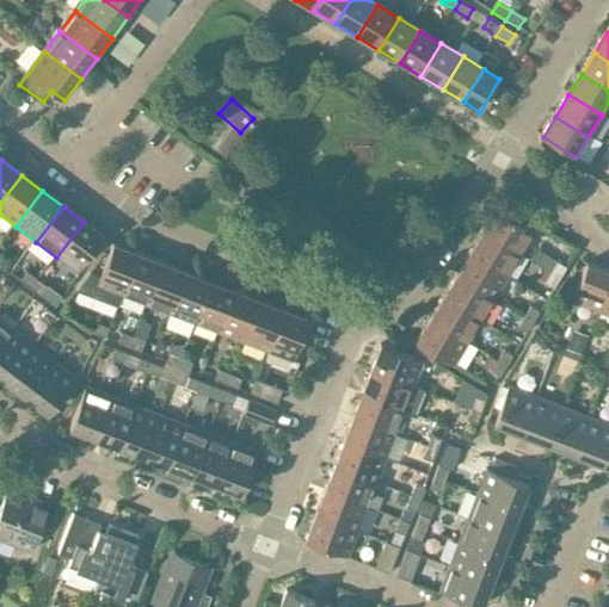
[(523,256),(537,234),(498,210),(485,233),(523,256)]
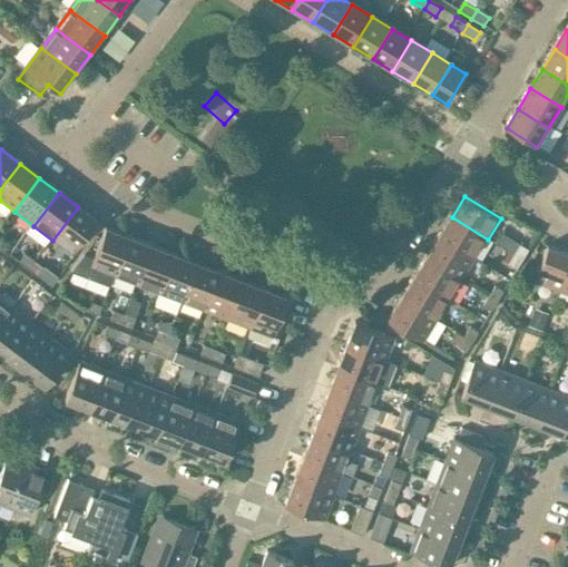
[(98,222),(78,207),(52,241),(72,255),(98,222)]
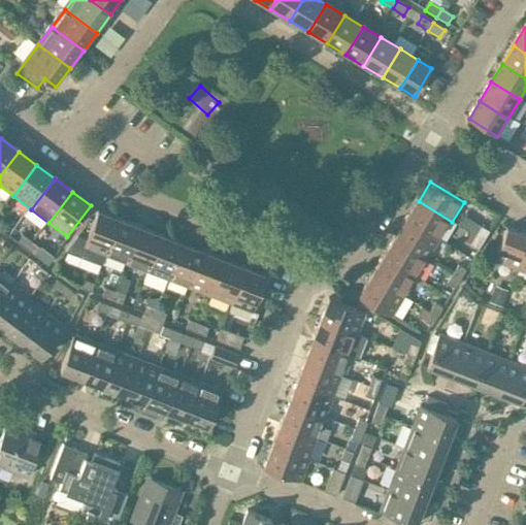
[(440,240),(452,222),(419,201),(406,221),(440,240)]
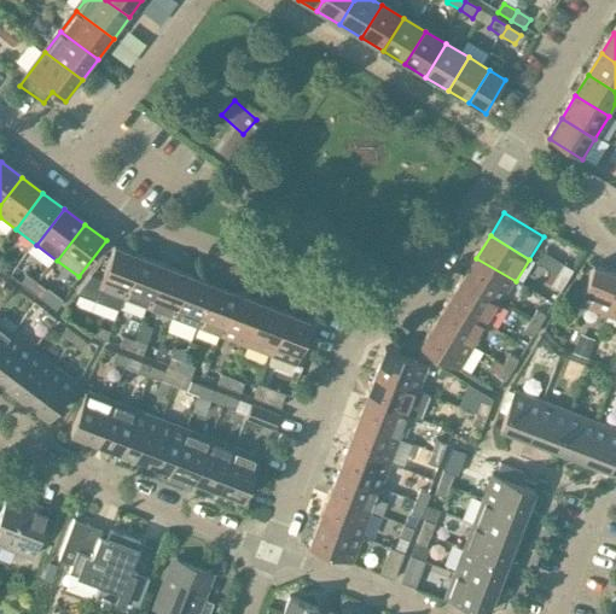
[(125,300),(141,258),(116,249),(103,284),(93,279),(80,296),(121,313),(125,300)]
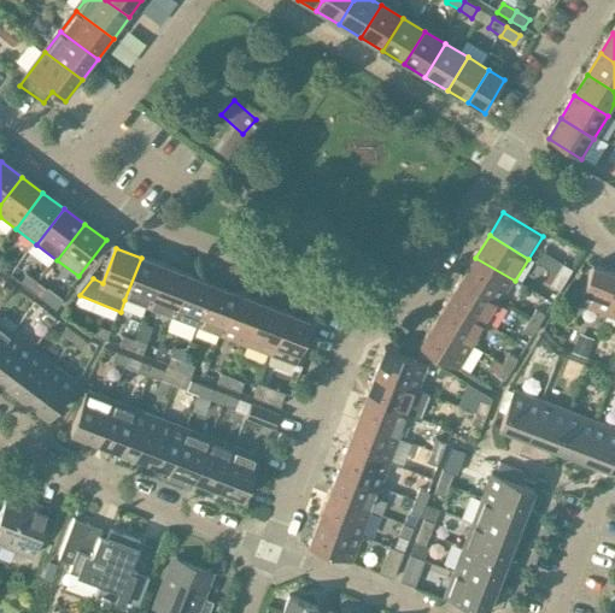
[(150,310),(165,267),(141,258),(124,300),(150,310)]
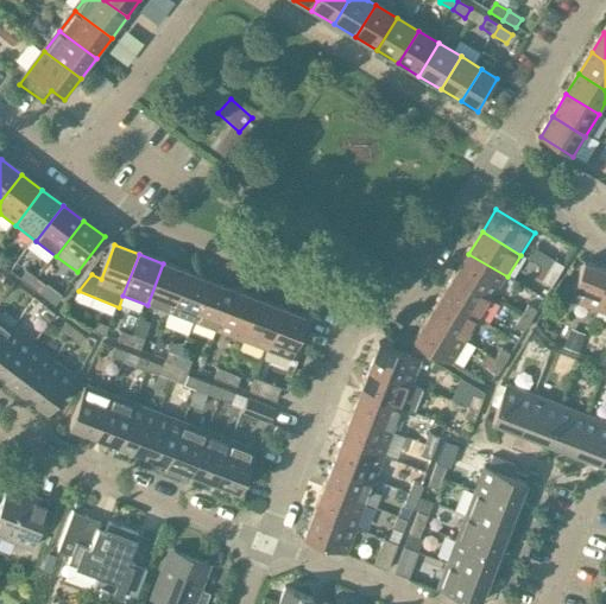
[(493,299),(507,277),(468,254),(455,275),(493,299)]
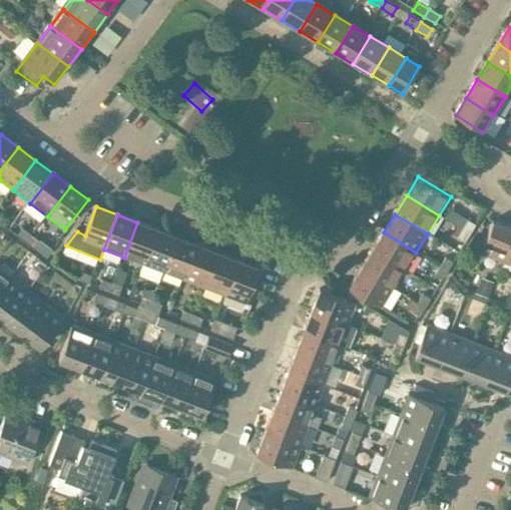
[(471,235),(477,226),(469,221),(464,230),(471,235)]
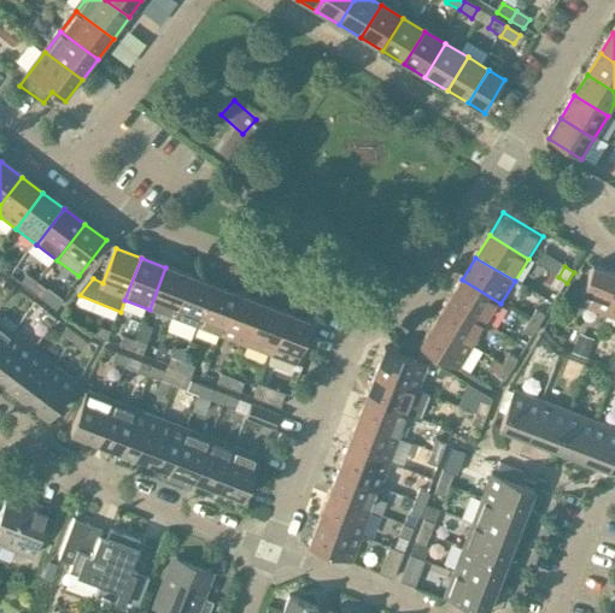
[(174,319),(189,276),(165,267),(150,310),(174,319)]
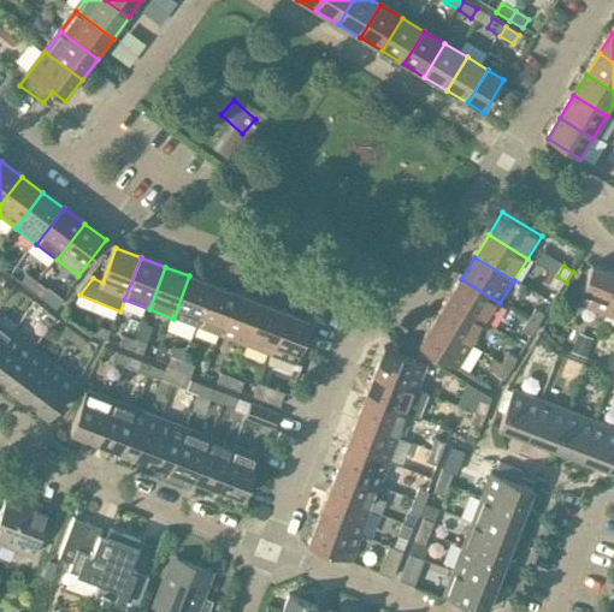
[(604,315),(613,290),(613,274),(594,268),(579,306),(604,315)]
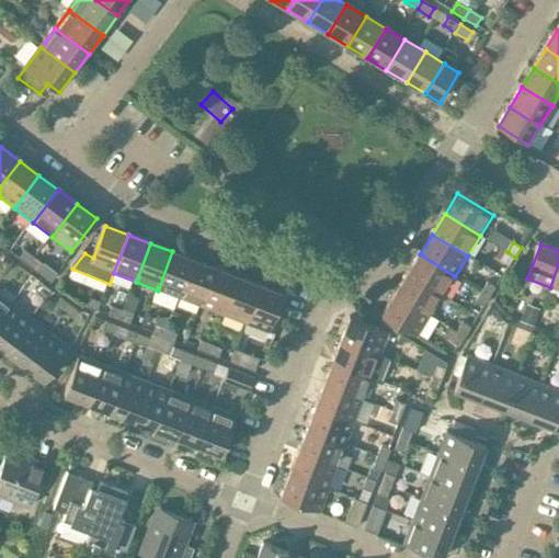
[(26,251),(20,259),(30,266),(35,259),(26,251)]
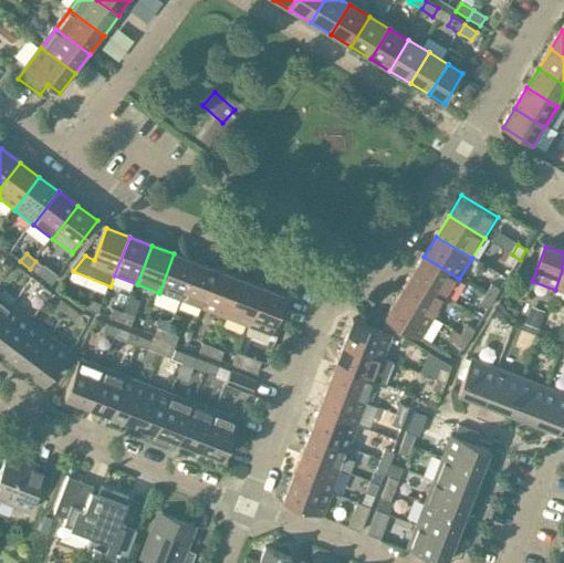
[(181,302),(197,262),(174,253),(159,293),(181,302)]
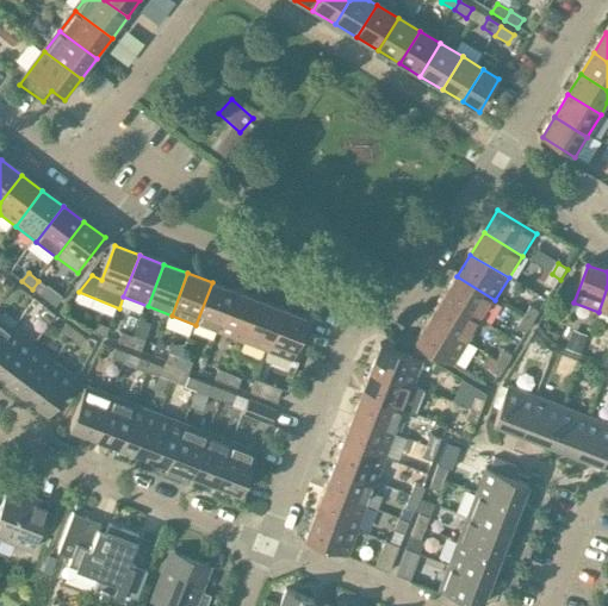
[(554,291),(560,280),(552,274),(546,285),(554,291)]
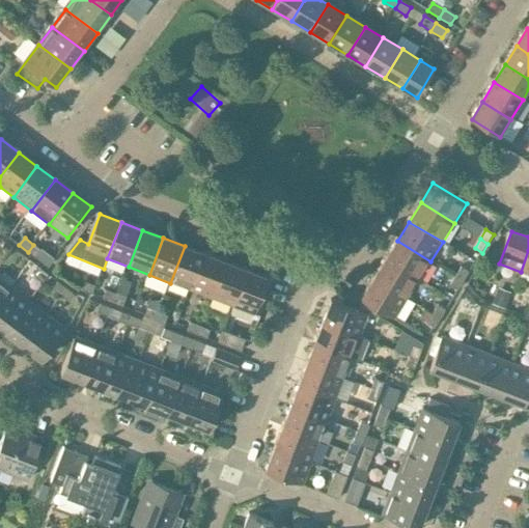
[(419,280),(430,261),(397,241),(386,260),(419,280)]
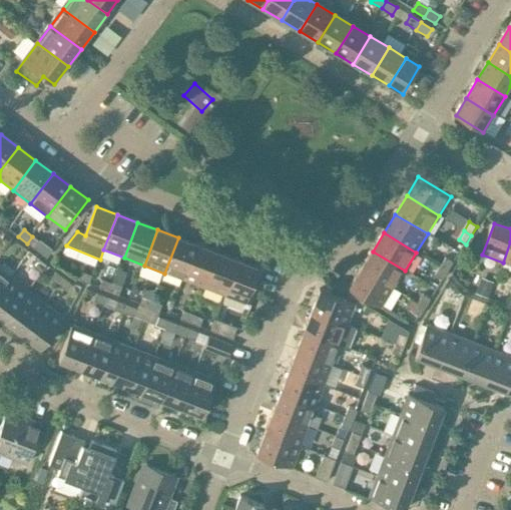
[(40,242),(32,236),(27,243),(35,249),(40,242)]
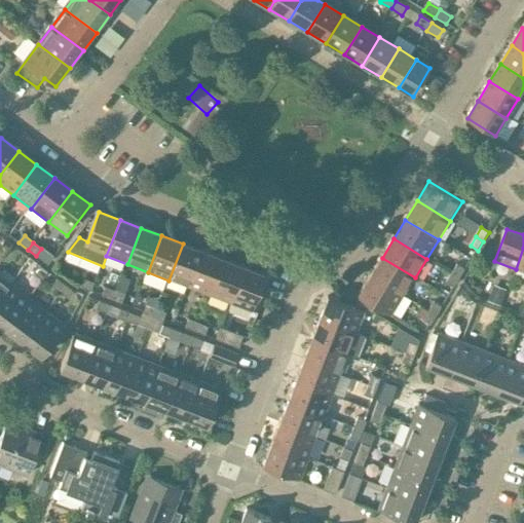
[(190,288),(203,252),(183,244),(169,281),(190,288)]
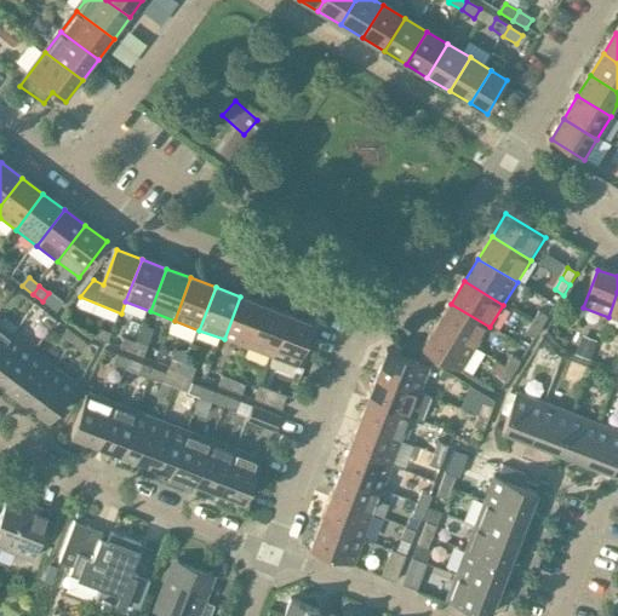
[(249,349),(264,306),(240,297),(224,339),(249,349)]
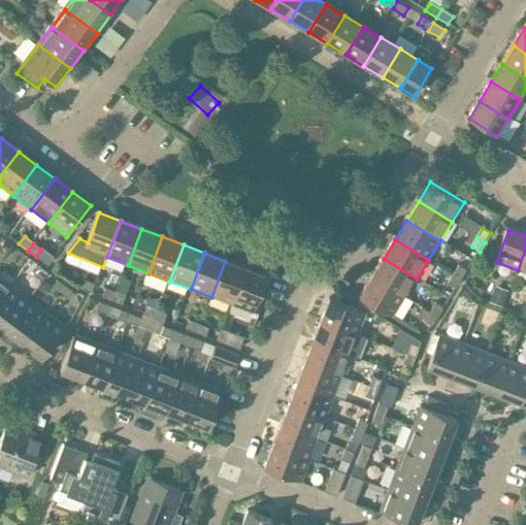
[(405,298),(417,279),(384,259),(372,277),(405,298)]
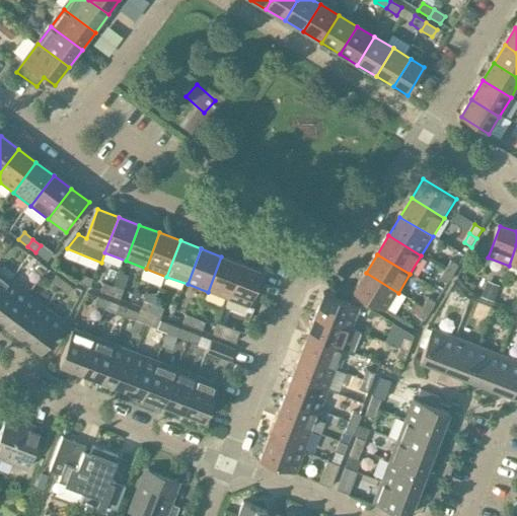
[(228,300),(242,265),(221,256),(208,292),(228,300)]
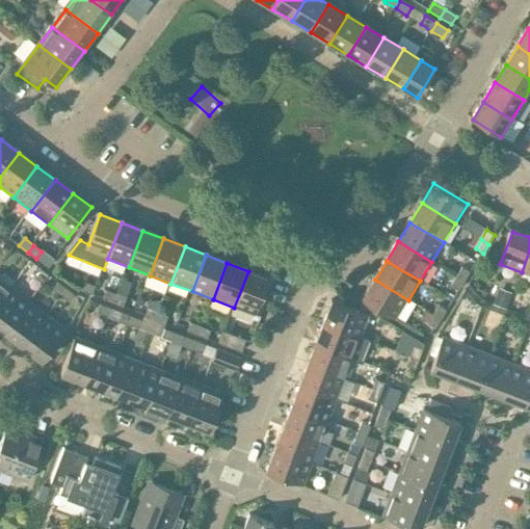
[(466,283),(471,273),(464,268),(457,278),(466,283)]
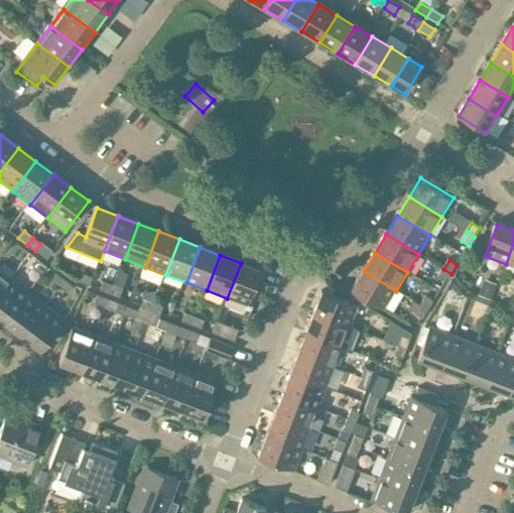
[(43,275),(48,268),(40,262),(34,269),(43,275)]
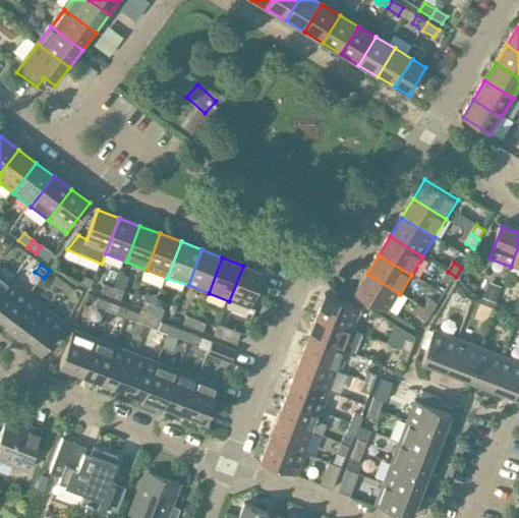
[(265,274),(243,266),(229,301),(250,309),(265,274)]
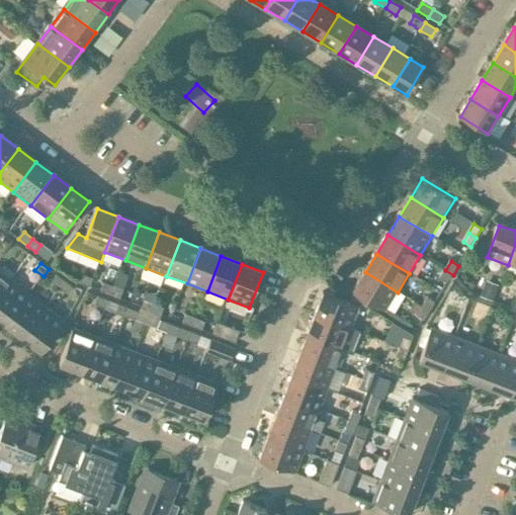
[(448,284),(453,275),(445,270),(440,279),(448,284)]
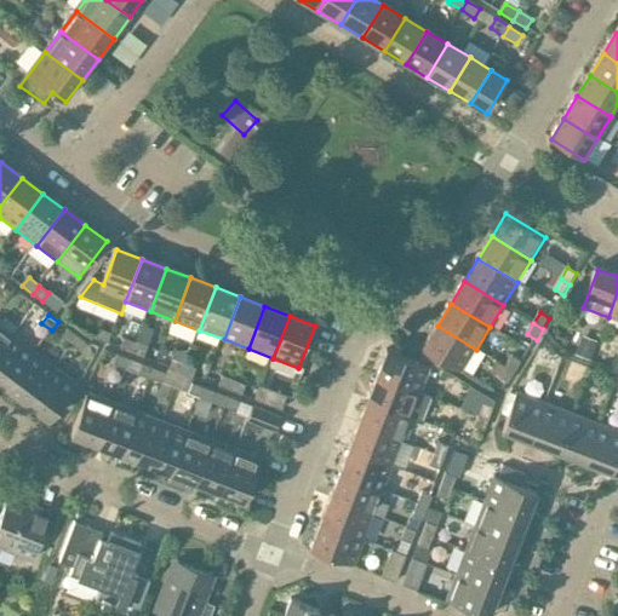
[(462,373),(476,350),(438,326),(423,349),(462,373)]
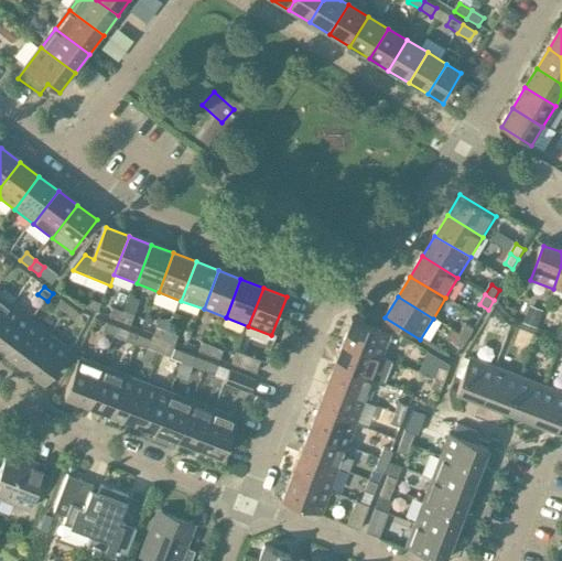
[(0,323),(12,308),(0,298),(0,323)]
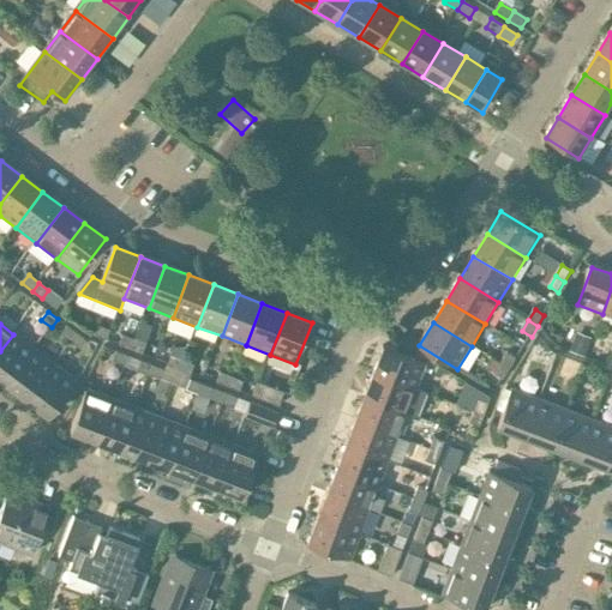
[(72,343),(78,334),(69,327),(61,336),(72,343)]
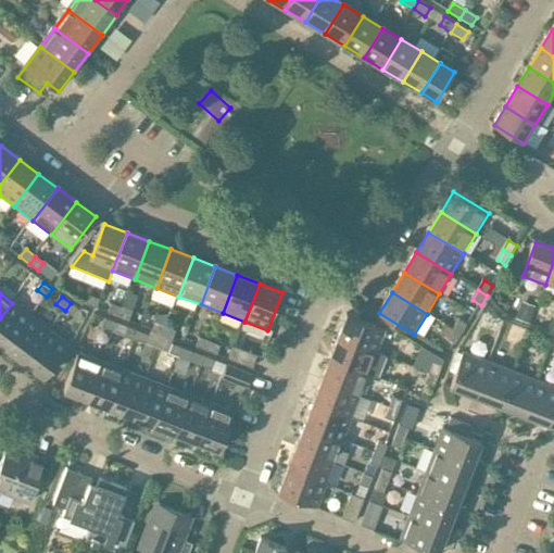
[(90,297),(87,305),(98,310),(101,301),(90,297)]
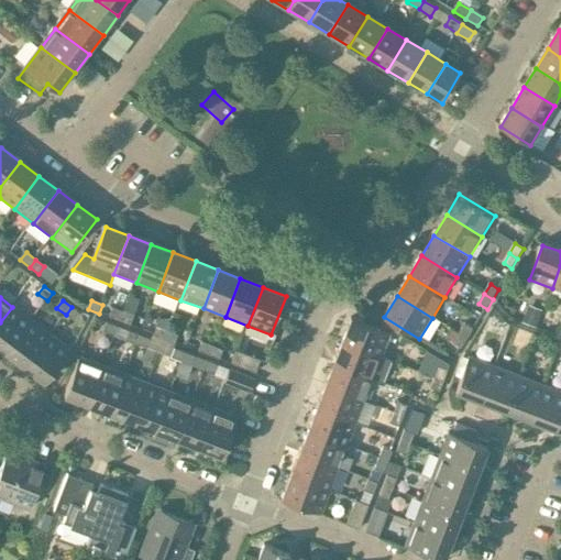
[(0,349),(7,354),(31,321),(12,307),(0,322),(0,349)]
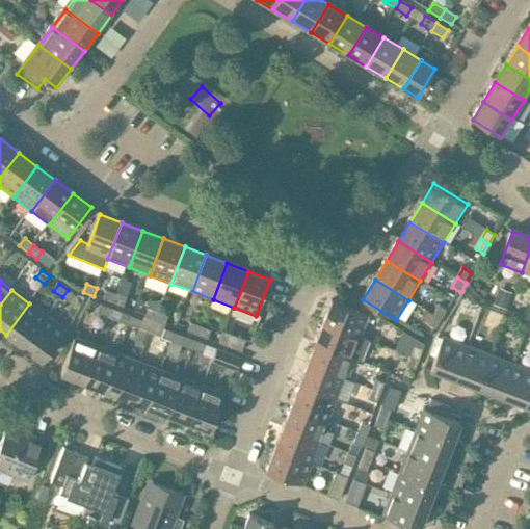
[(76,296),(68,290),(62,297),(71,303),(76,296)]
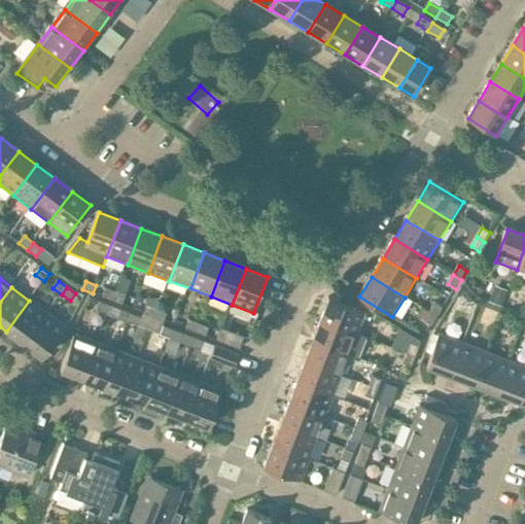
[(113,301),(116,292),(106,289),(103,298),(113,301)]
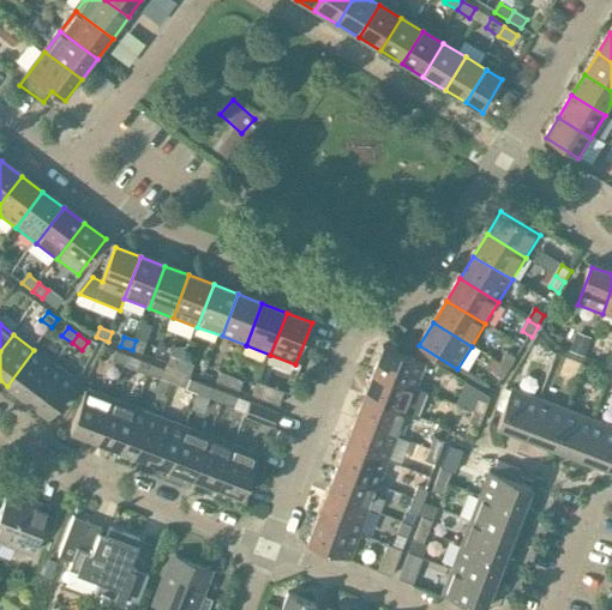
[(148,345),(136,340),(132,350),(143,355),(148,345)]
